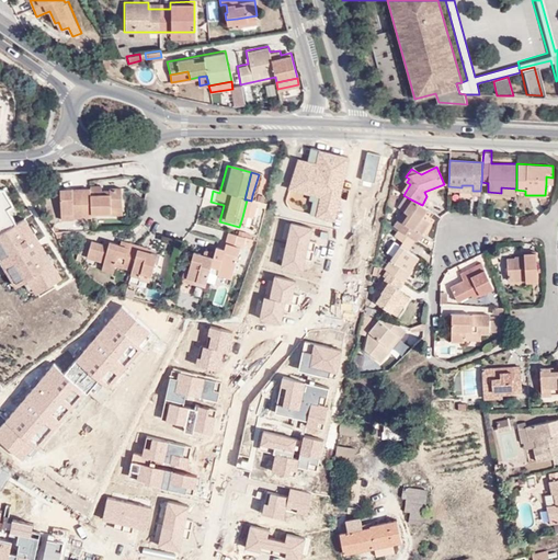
[(84,192),(55,193),(55,219),(68,218),(68,221),(84,221),(84,218),(106,217),(105,210),(116,209),(116,191),(103,192),(103,197),(95,197),(94,187),(83,189),(84,192)]
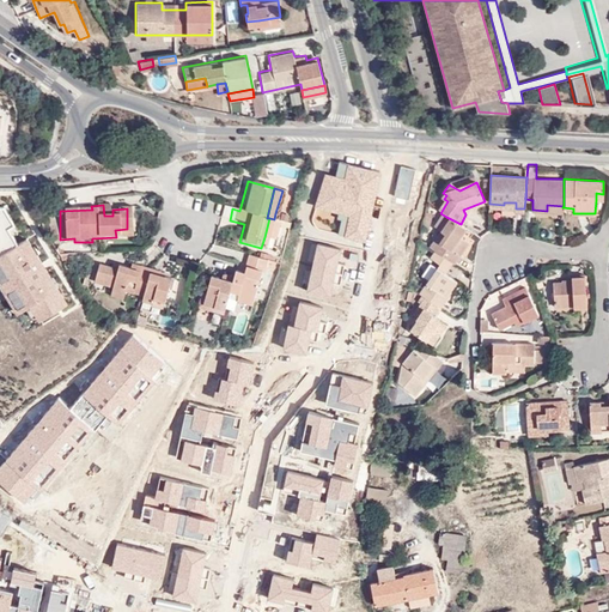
[(0,211),(0,296),(13,319),(28,310),(36,325),(65,307),(24,242),(16,247),(6,231),(12,228),(0,211)]
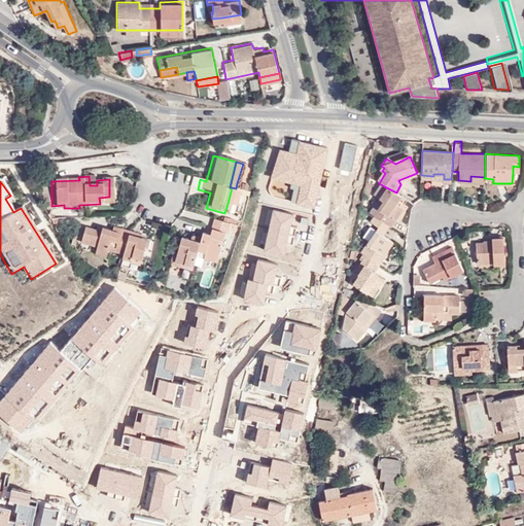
[(244,197),(245,191),(243,190),(243,185),(237,183),(236,188),(235,195),(244,197)]
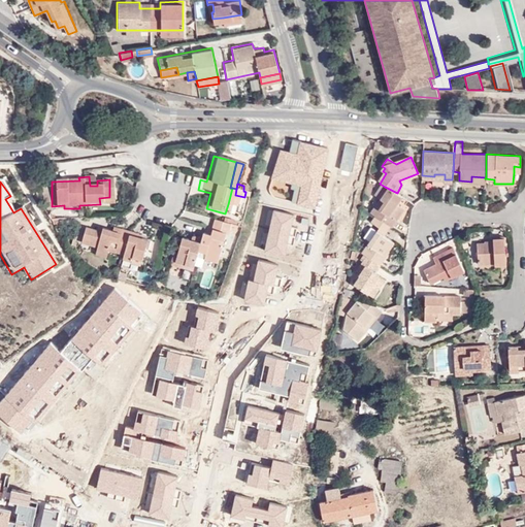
[(381,201),(371,216),(375,218),(392,229),(394,230),(406,211),(398,206),(403,198),(397,193),(385,187),(376,199),(381,201)]
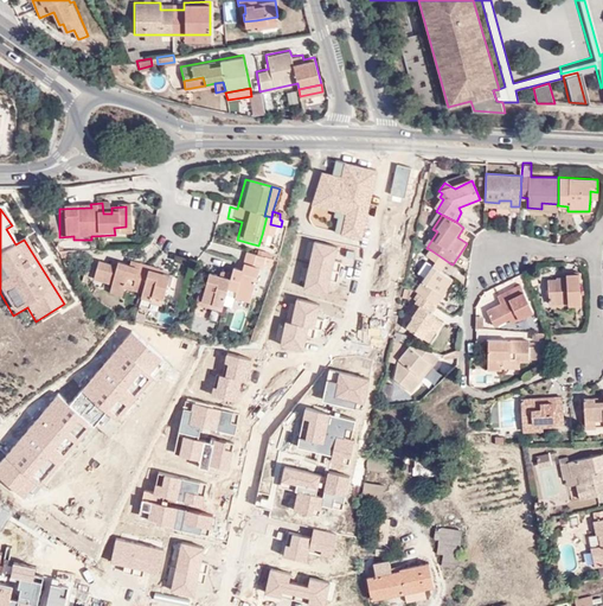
[(268,236),(270,224),(271,217),(267,216),(262,235),(268,236)]
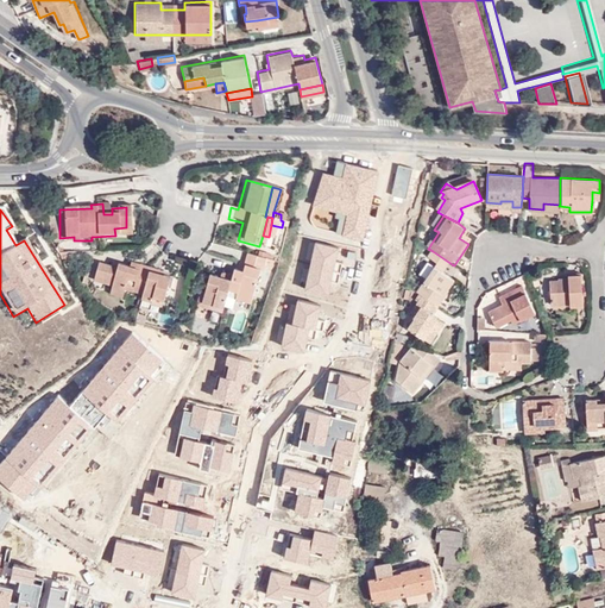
[(430,219),(422,218),(420,229),(428,230),(430,219)]
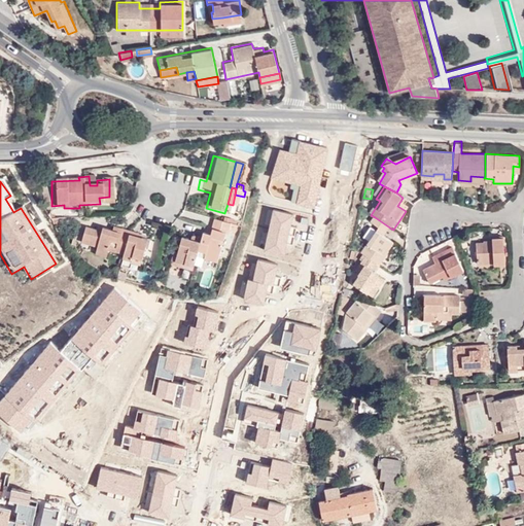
[(360,255),(365,259),(378,268),(393,245),(384,239),(391,229),(375,217),(369,225),(377,231),(360,255)]
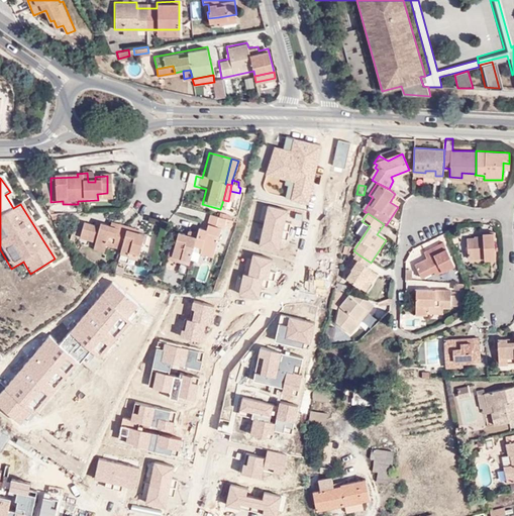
[(219,230),(221,218),(206,214),(201,231),(194,230),(193,235),(183,233),(182,236),(174,234),(168,254),(168,259),(176,261),(175,266),(184,268),(189,247),(196,248),(195,254),(208,258),(217,229),(219,230)]
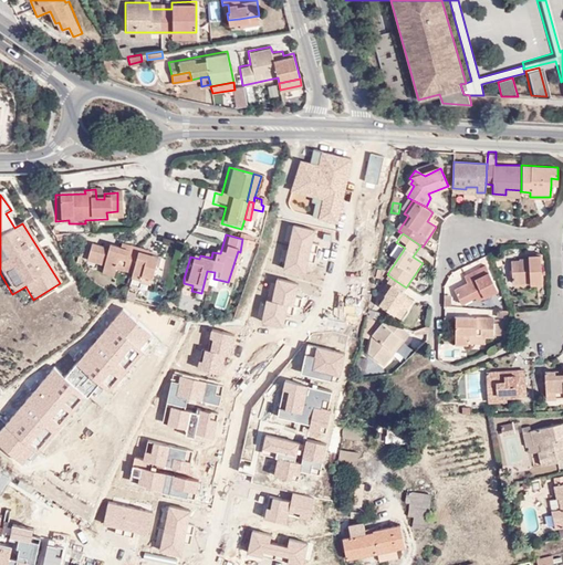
[(136,279),(147,282),(154,259),(142,255),(143,252),(116,246),(115,249),(103,247),(102,251),(86,247),(84,259),(93,260),(92,267),(98,269),(98,271),(110,274),(110,272),(127,276),(126,281),(135,283),(136,279)]
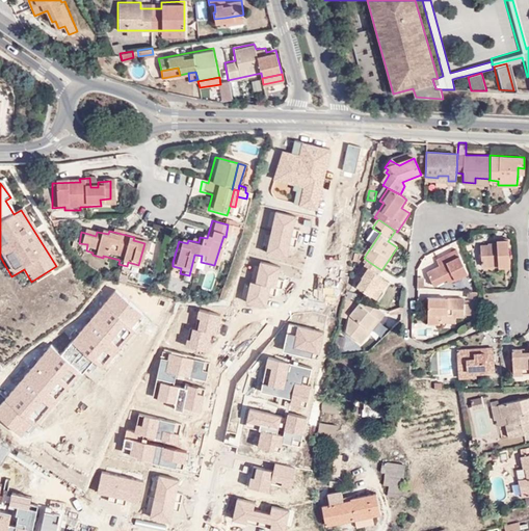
[(500,267),(512,266),(509,238),(496,239),(497,242),(488,243),(488,246),(481,246),(483,265),(499,264),(500,267)]
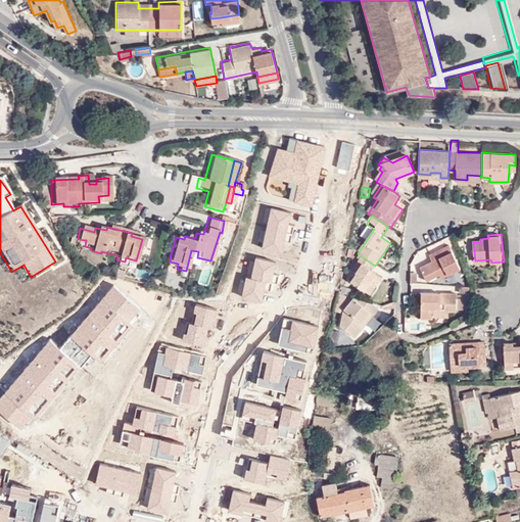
[(443,279),(462,268),(451,247),(433,256),(436,262),(423,270),(430,282),(441,275),(443,279)]
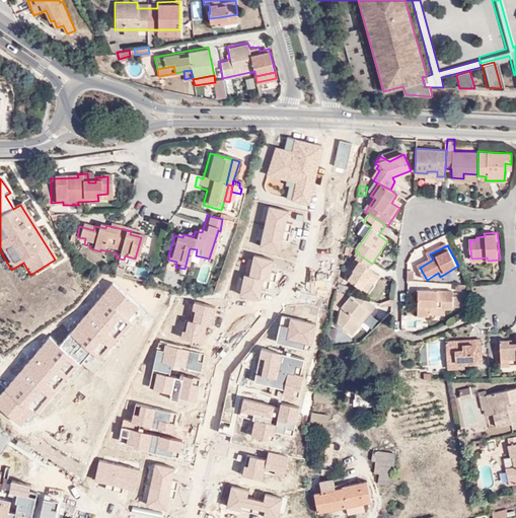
[(165,254),(163,264),(175,267),(176,262),(168,260),(168,255),(165,254)]
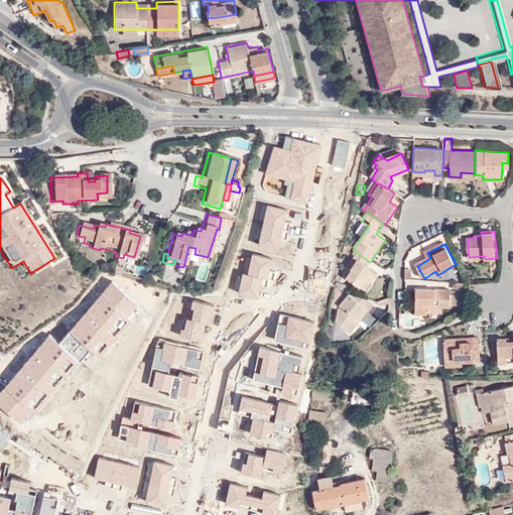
[(122,261),(132,264),(134,257),(124,254),(123,258),(122,261)]
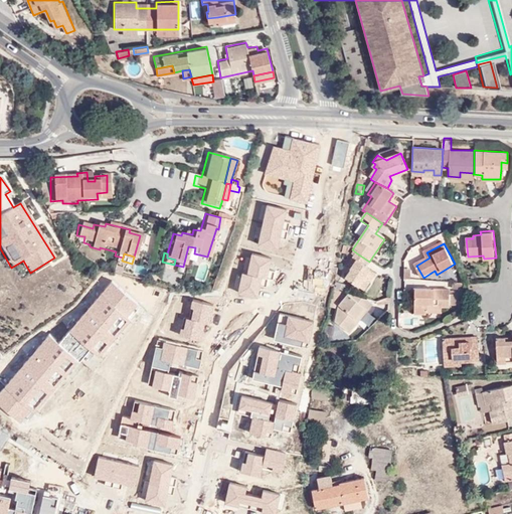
[(367,268),(369,262),(357,253),(353,259),(356,261),(351,269),(353,271),(347,279),(362,288),(367,280),(365,279),(371,270),(367,268)]
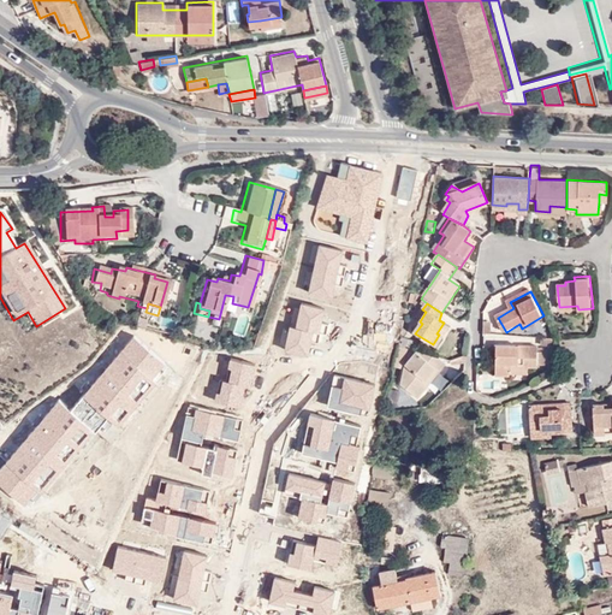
[(444,323),(437,333),(439,335),(443,337),(450,326),(444,323)]
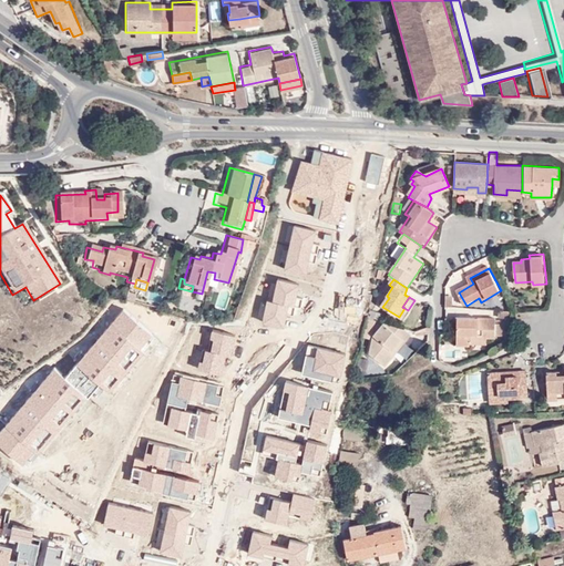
[(493,316),(505,317),(506,310),(494,308),(493,316)]
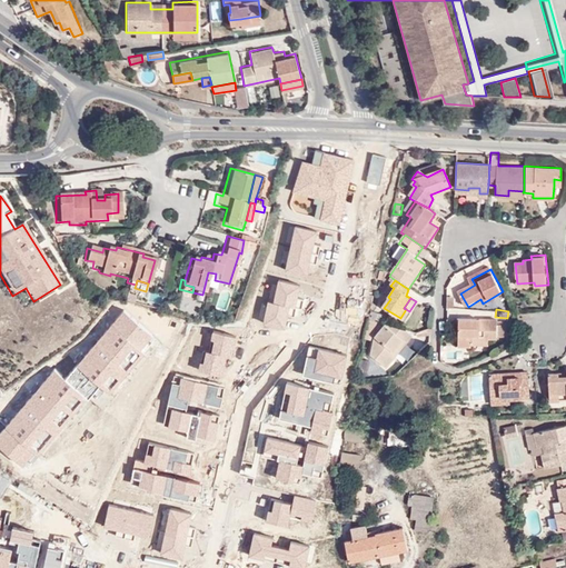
[(150,340),(120,314),(72,369),(97,390),(107,398),(142,357),(138,354),(150,340)]
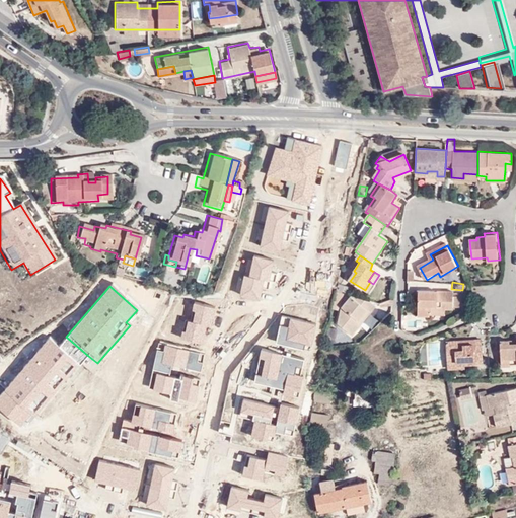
[(448,309),(455,309),(455,293),(418,293),(418,300),(421,300),(421,318),(432,318),(432,315),(432,311),(448,311),(448,309)]
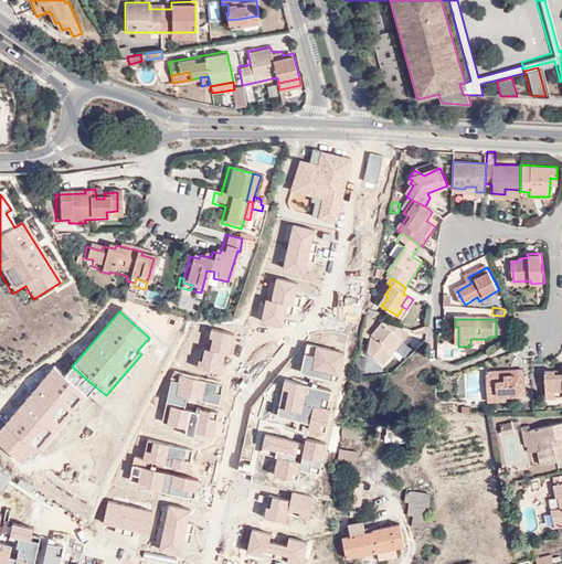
[(407,334),(401,329),(380,323),(371,337),(367,357),(384,369),(391,358),(386,355),(398,339),(402,342),(407,334)]
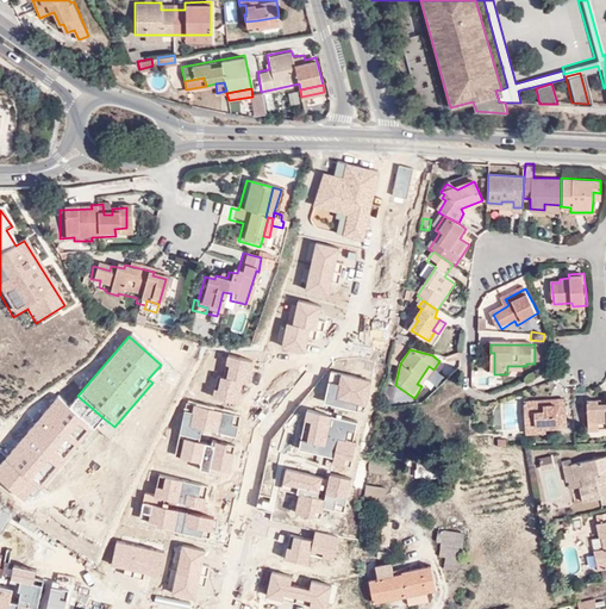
[(250,365),(224,358),(222,368),(225,368),(222,381),(217,380),(214,392),(211,392),(208,399),(235,405),(239,385),(244,386),(250,365)]
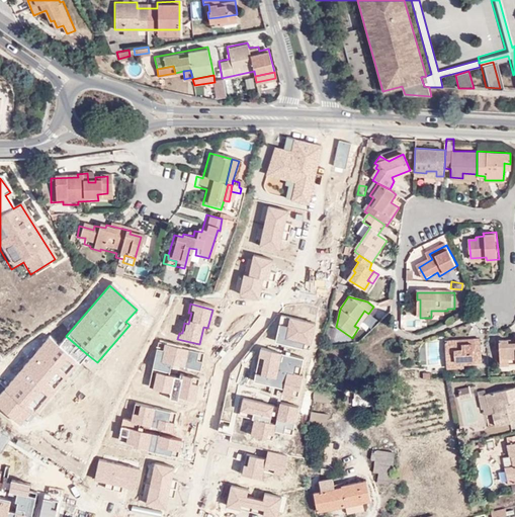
[(364,311),(354,326),(358,328),(368,314),(364,311)]
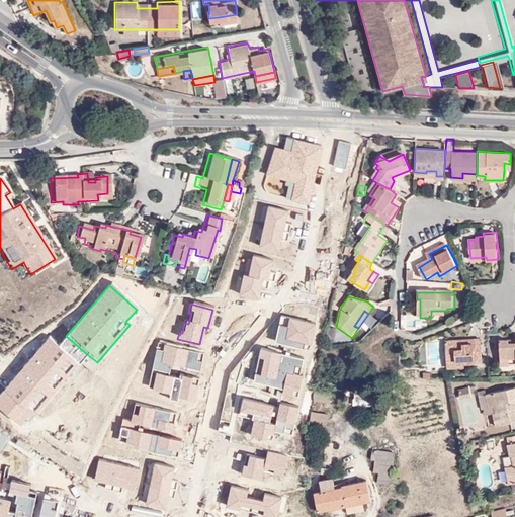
[(308,347),(313,326),(287,320),(284,328),(277,326),(272,344),(299,351),(301,346),(308,347)]
